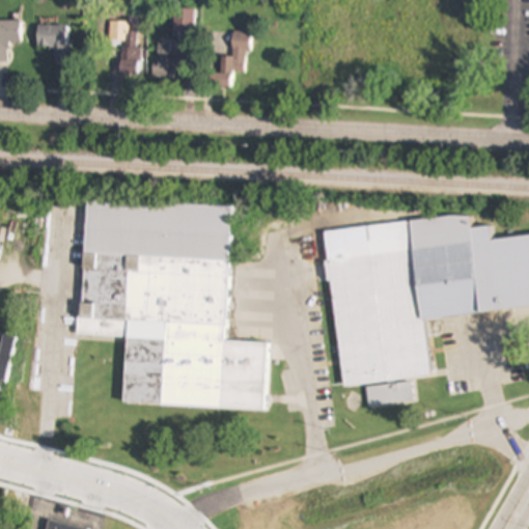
[(191,9),(174,9),(174,37),(191,37),(191,9)]
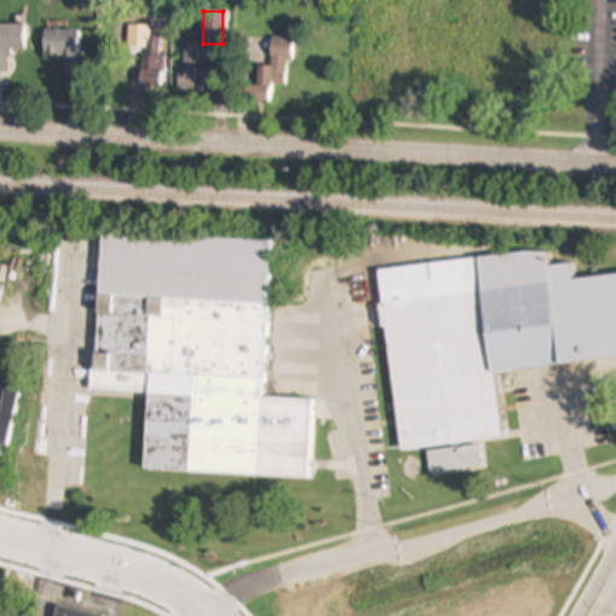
[(0,71),(7,71),(7,50),(23,50),(23,23),(0,23),(0,71)]
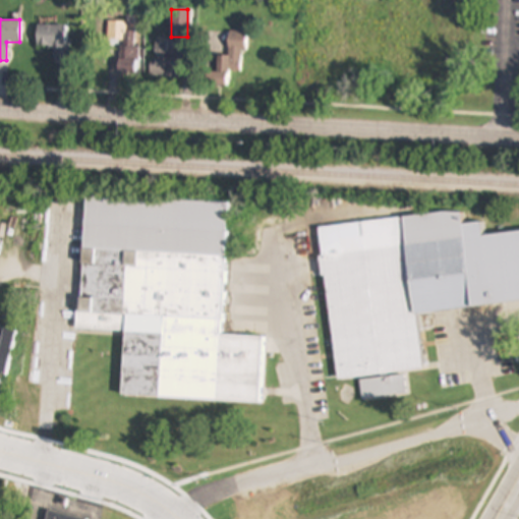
[(67,24),(35,24),(35,46),(53,46),(53,61),(67,61),(67,24)]
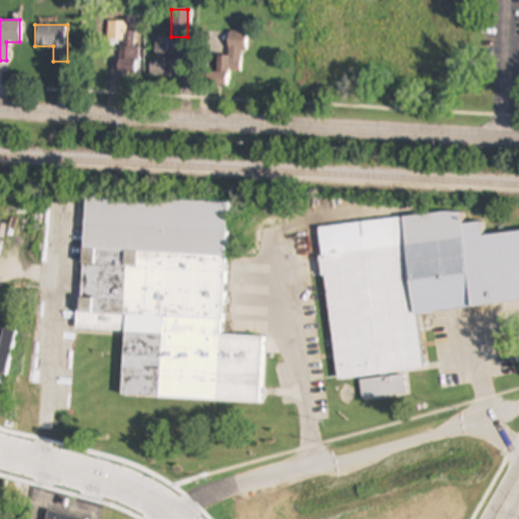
[(226,56),(213,55),(212,84),(225,84),(225,72),(240,73),(242,32),(227,31),(226,56)]
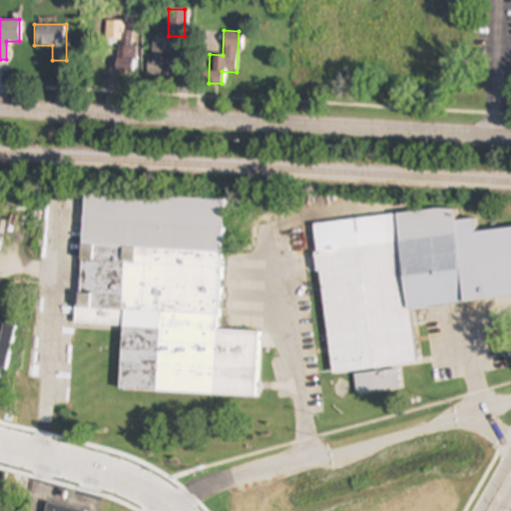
[(117,390),(256,397),(259,331),(217,329),(224,198),(82,191),(75,323),(120,325),(117,390)]
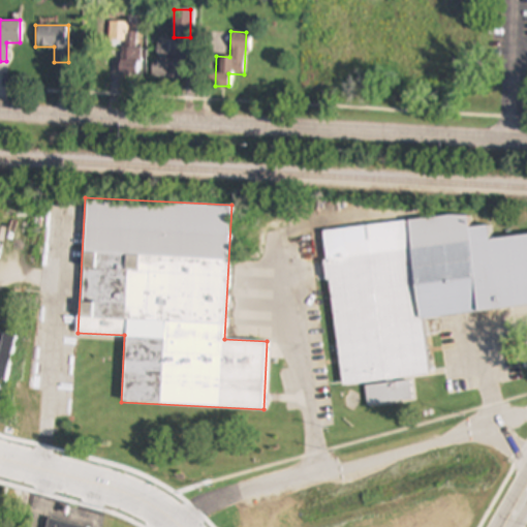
[(428,376),(422,317),(526,306),(526,234),(489,239),(488,225),(468,227),(467,215),(323,229),(338,384),(428,376)]
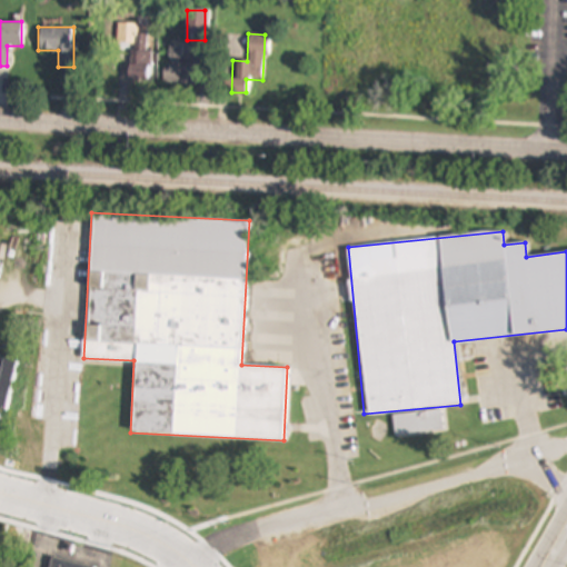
[(0,411),(6,413),(16,360),(0,357),(0,411)]
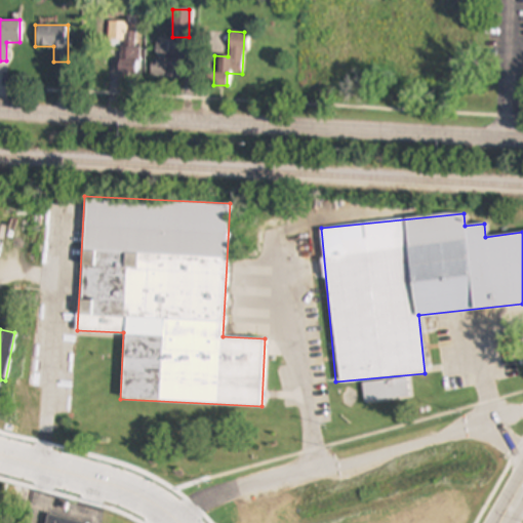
[(363,402),(407,398),(406,378),(361,383),(363,402)]
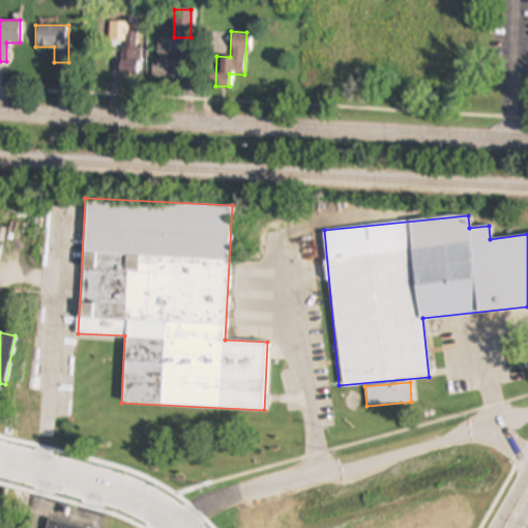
[(44,527),(84,527),(85,526),(46,519),(44,527)]
